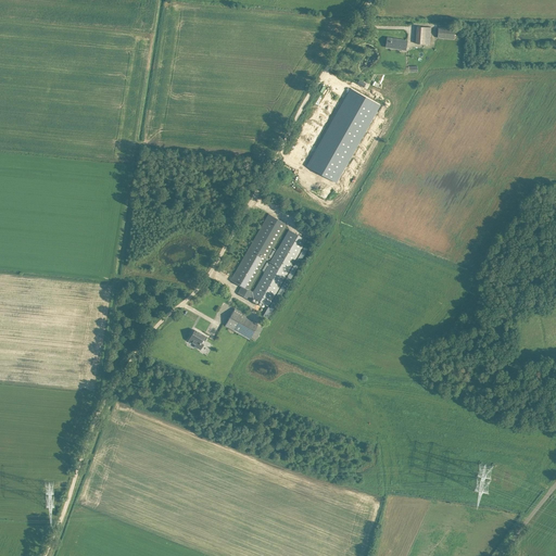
[(416,43),(430,45),(431,27),(417,26),(416,43)]
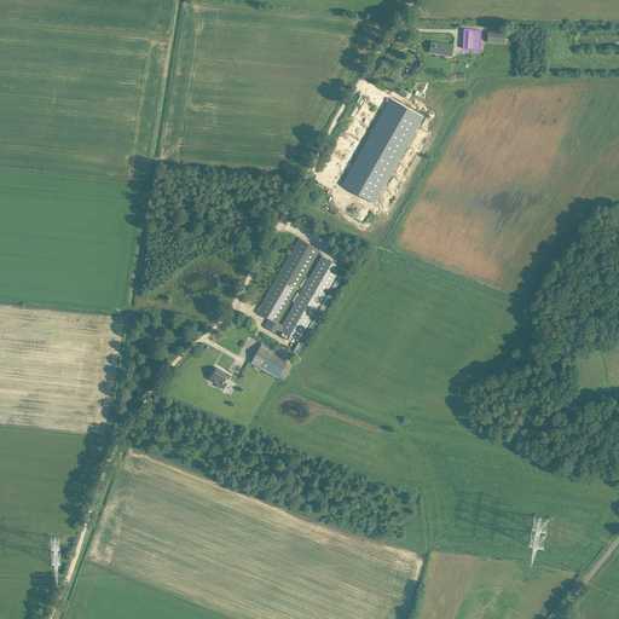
[(487,42),(505,44),(507,32),(487,30),(487,42)]
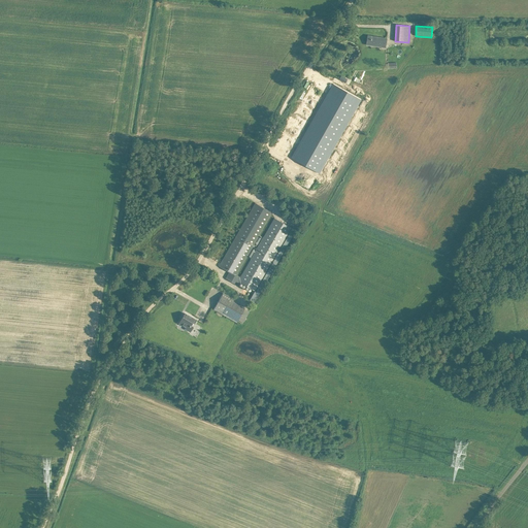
[(367,36),(366,43),(374,44),(374,46),(385,47),(387,39),(367,36)]
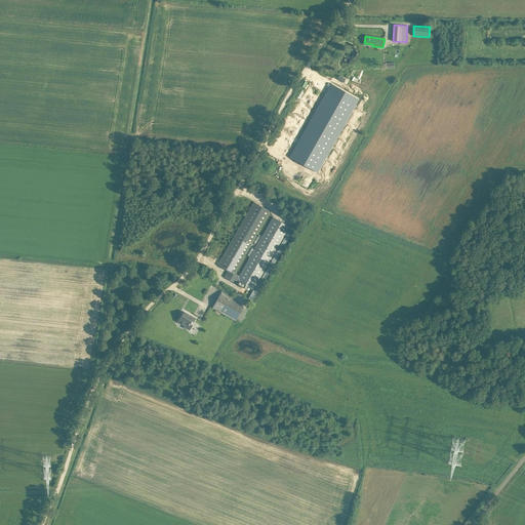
[(328,88),(323,85),(285,153),(313,168),(351,101),(355,104),(359,97),(332,82),(328,88)]
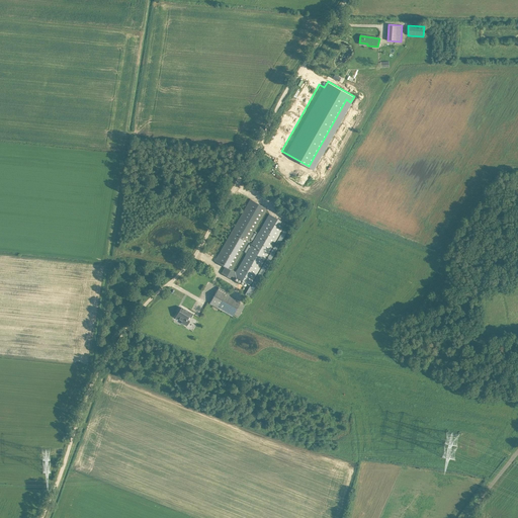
[(250,199),(214,261),(225,267),(222,273),(226,275),(233,279),(234,276),(250,285),(245,294),(249,296),(290,226),(286,224),(269,214),(236,273),(231,270),(267,208),(255,201),(250,199)]
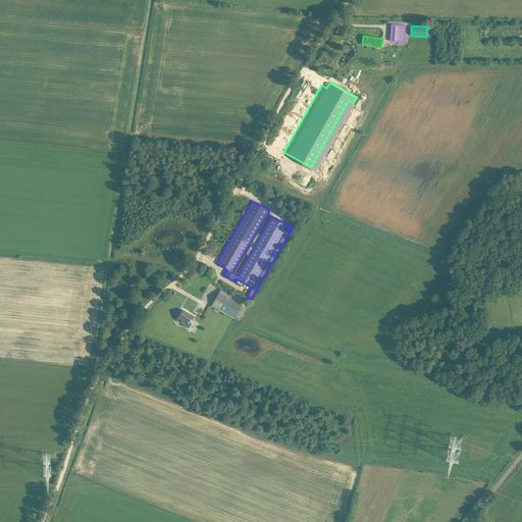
[(223,310),(222,312),(235,318),(242,305),(230,298),(231,296),(220,290),(211,306),(214,307),(214,306),(223,310)]
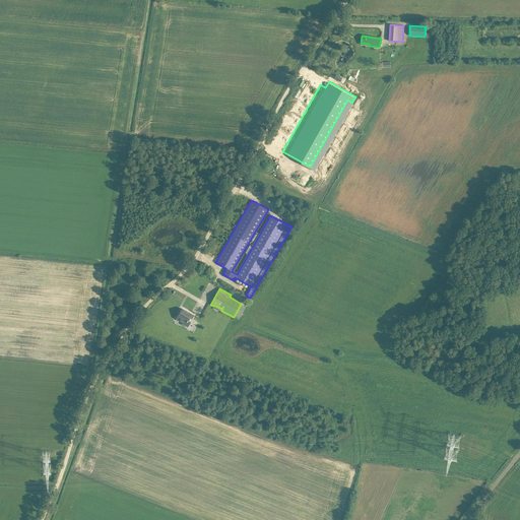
[(188,321),(192,314),(182,309),(177,318),(183,322),(182,324),(188,327),(190,322),(188,321)]
